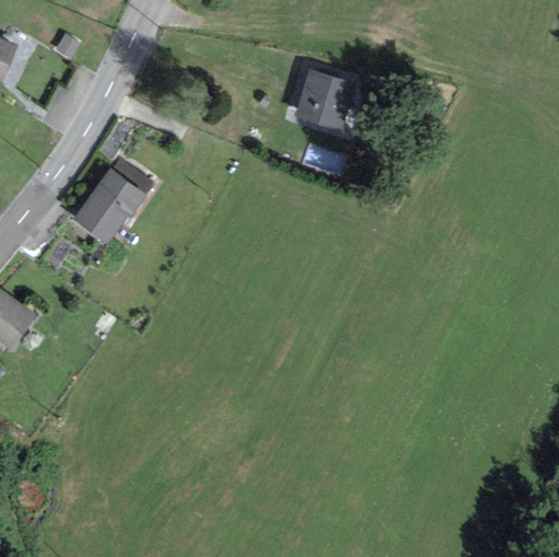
[(65,41),(57,51),(68,58),(76,46),(65,41)]
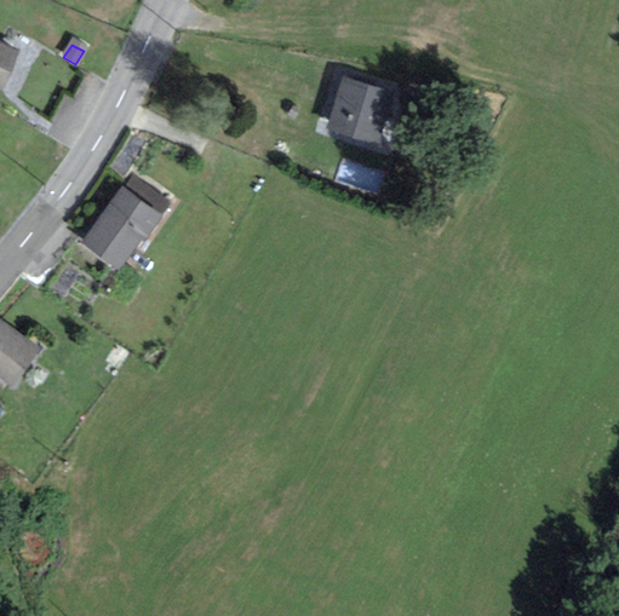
[(19,58),(0,49),(0,101),(1,102),(19,58)]
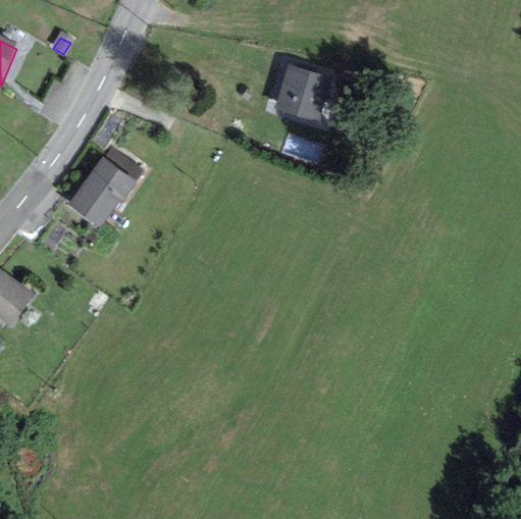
[(330,78),(289,64),(274,107),(317,120),(330,78)]
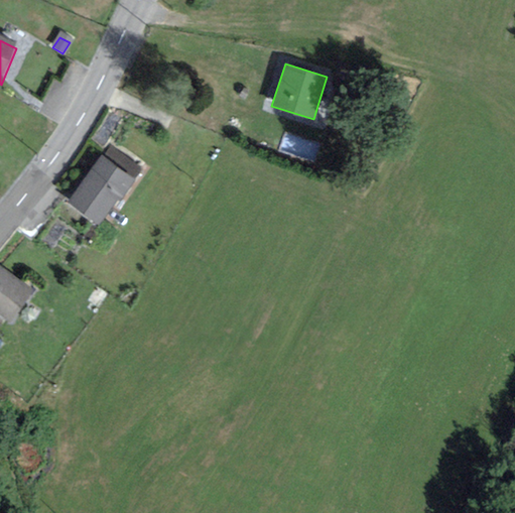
[(134,175),(103,152),(65,206),(94,226),(115,196),(118,198),(134,175)]
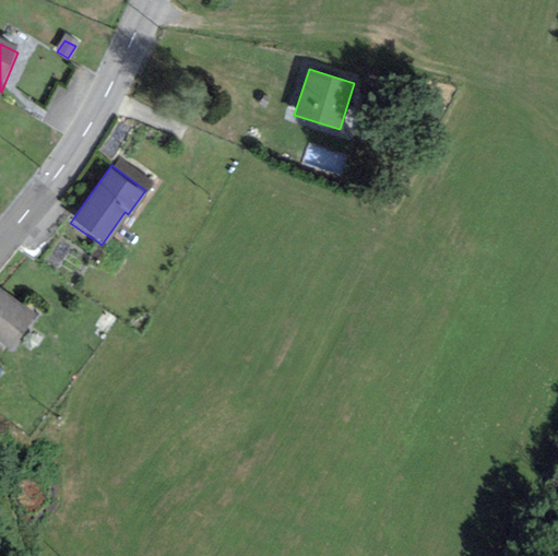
[(34,311),(0,290),(0,336),(12,344),(34,311)]
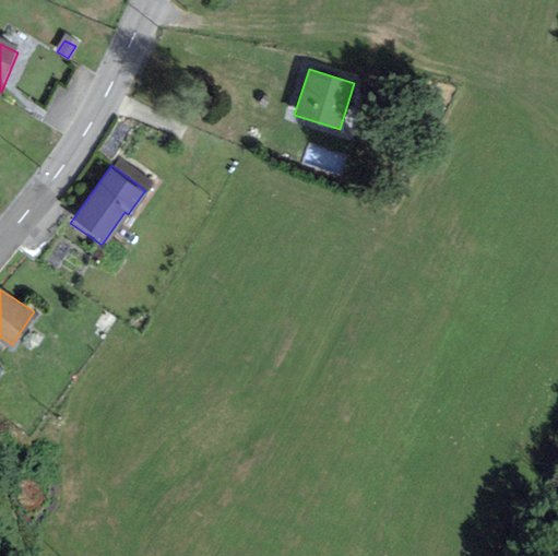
All buildings are outlined.
